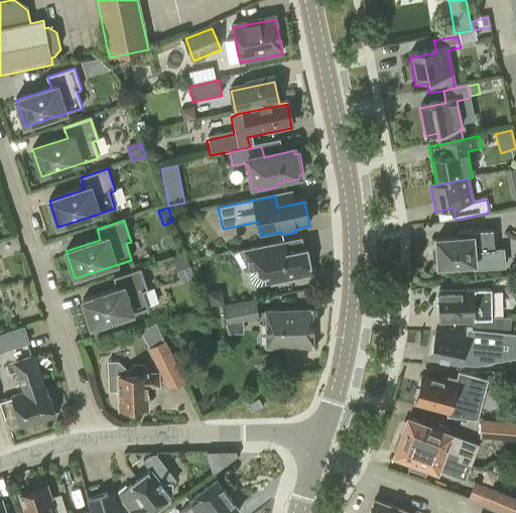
[(458,233),(458,239),(435,241),(438,269),(475,266),(475,253),(494,252),(493,232),(473,233),(473,232),(458,233)]
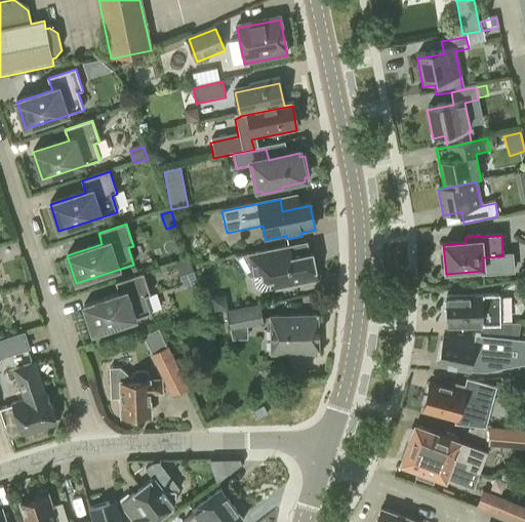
[(312,255),(291,259),(288,248),(236,258),(248,279),(252,278),(255,290),(260,293),(301,285),(304,288),(313,286),(314,283),(317,282),(316,279),(319,277),(317,269),(314,268),(312,255)]
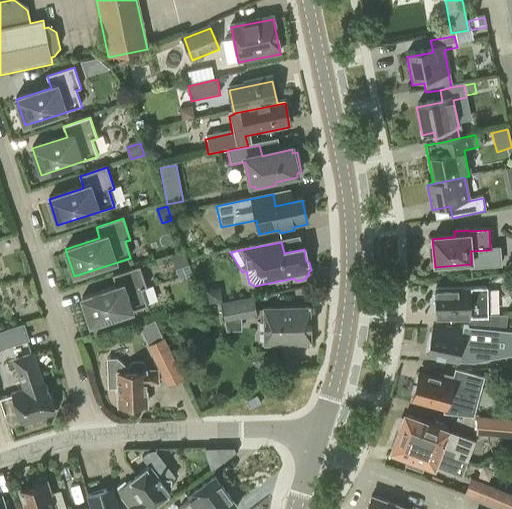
[(184,253),(170,258),(179,282),(193,277),(184,253)]
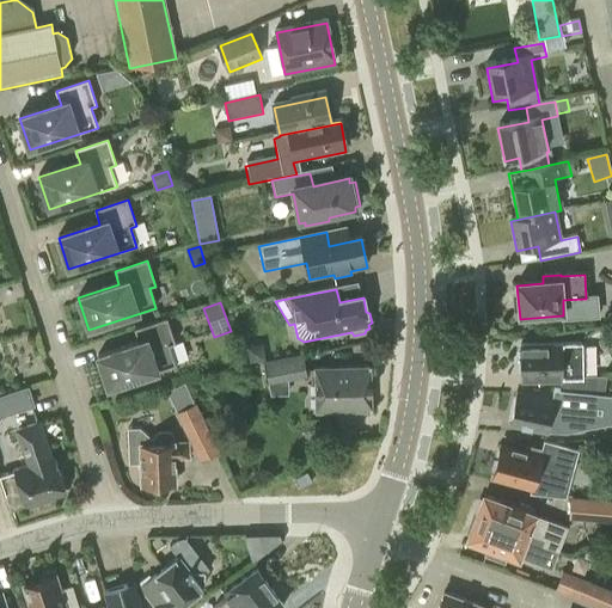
[(175,345),(166,319),(134,330),(139,344),(97,357),(108,390),(176,367),(169,348),(175,345)]
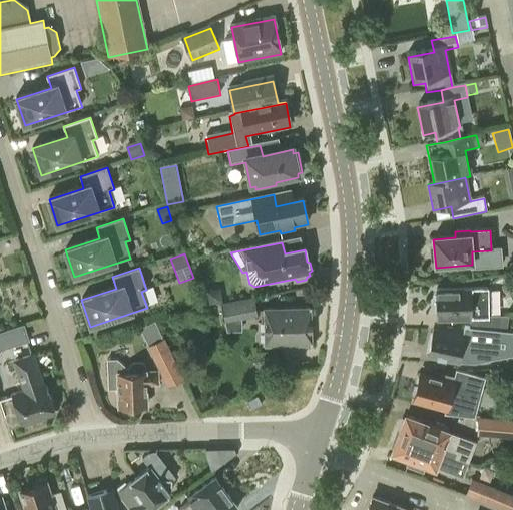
[(490,319),(489,291),(436,292),(437,320),(470,319),(468,331),(506,335),(509,319),(490,319)]
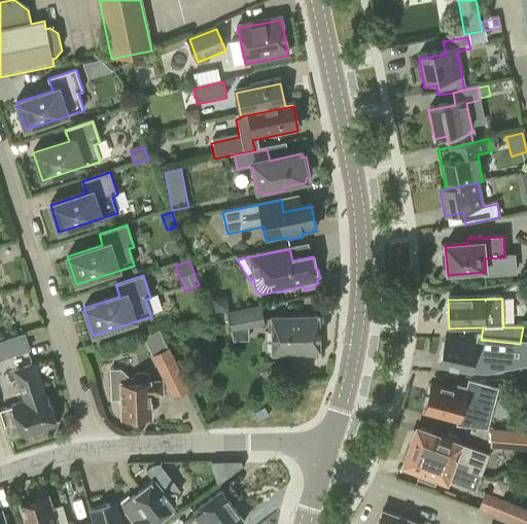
[(226,314),(231,335),(265,327),(261,308),(226,314)]
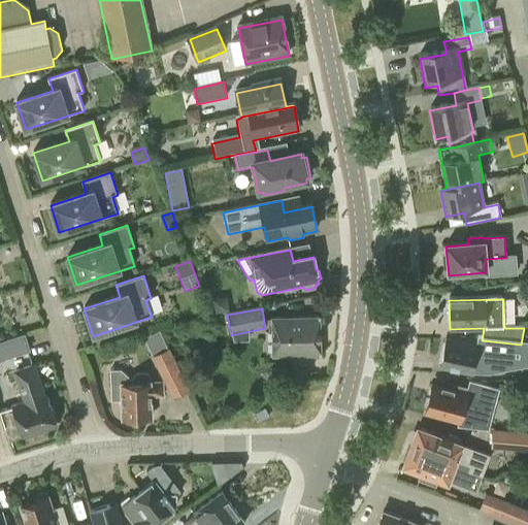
[(271,321),(272,358),(320,357),(319,319),(271,321)]
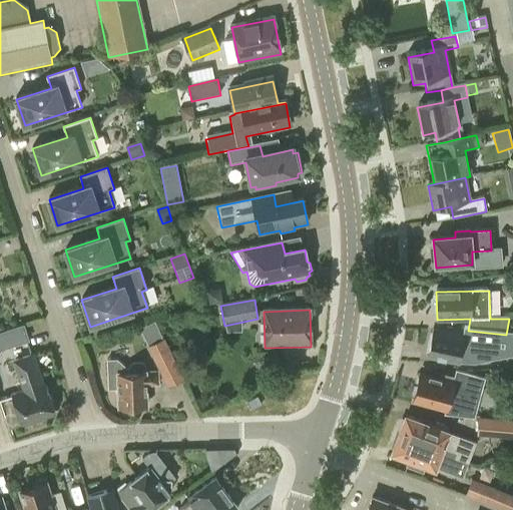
[(145,345),(161,339),(155,323),(139,329),(145,345)]
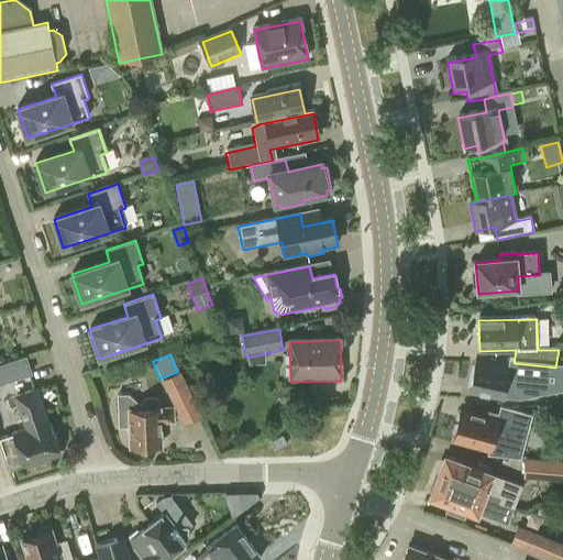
[(0,377),(2,386),(33,377),(28,361),(0,369),(0,377)]
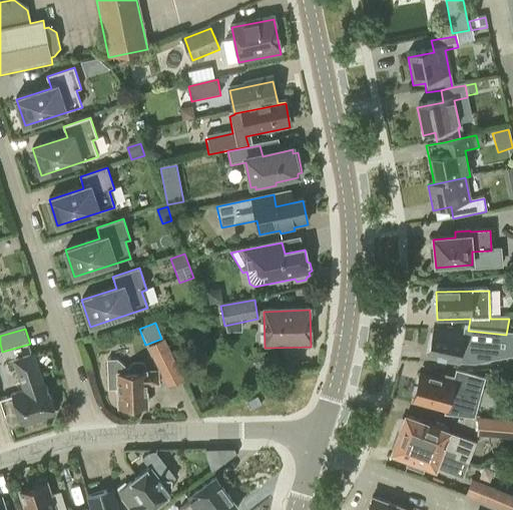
[(428,358),(458,365),(461,351),(477,354),(478,348),(504,352),(506,335),(468,331),(467,340),(464,339),(433,332),(428,358)]
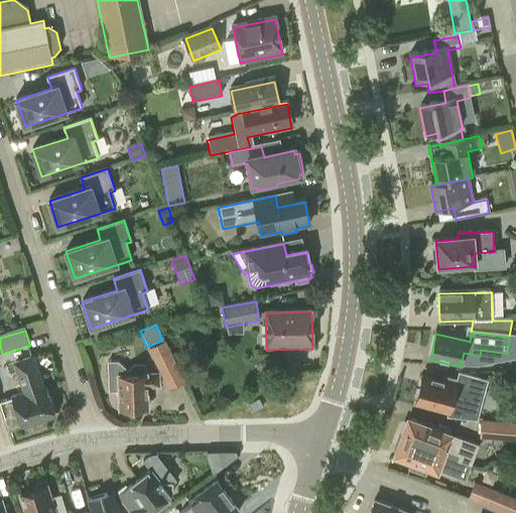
[(167,394),(183,386),(161,343),(145,350),(167,394)]
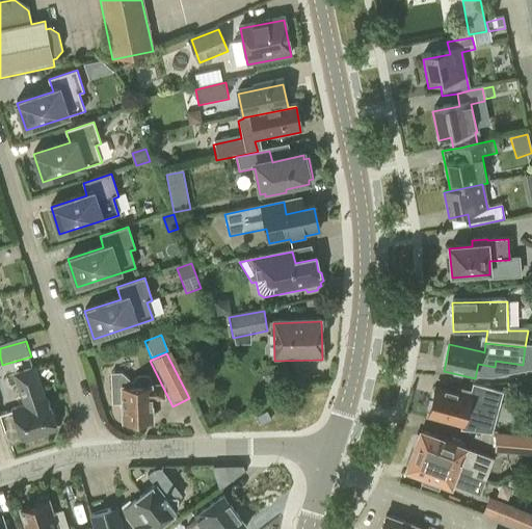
[(47,404),(44,405),(33,372),(15,377),(25,410),(0,419),(9,447),(56,431),(47,404)]
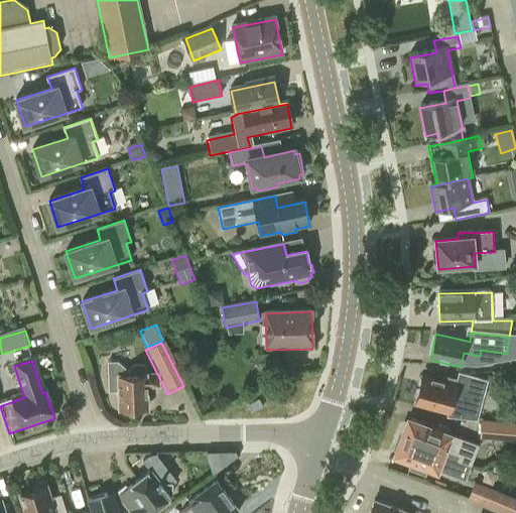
[(107,366),(109,396),(119,396),(119,412),(147,411),(146,391),(158,390),(158,377),(146,378),(146,372),(142,368),(133,368),(130,372),(130,374),(125,374),(125,373),(117,366),(107,366)]
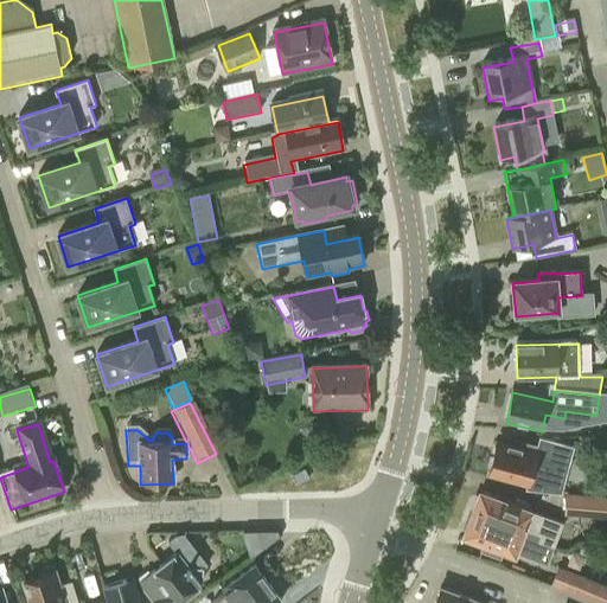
[(526,487),(541,491),(550,459),(579,466),(585,444),(583,443),(586,435),(566,438),(566,441),(540,440),(537,451),(521,447),(519,451),(497,446),(489,475),(528,486),(526,487)]
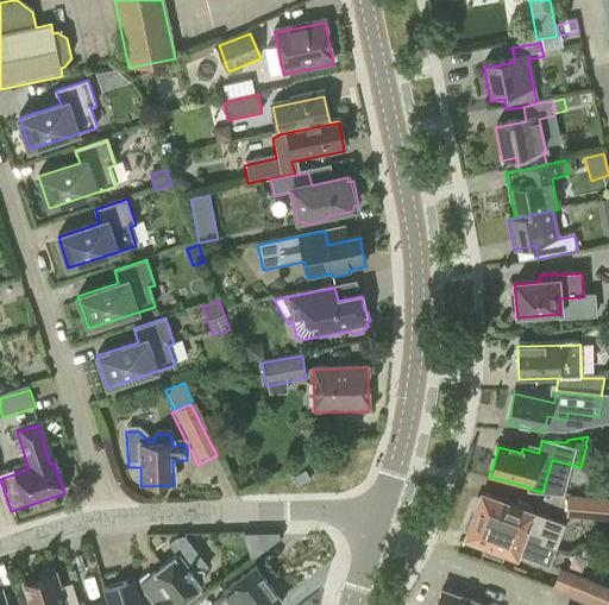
[(542,540),(540,546),(554,552),(564,527),(531,514),(532,510),(518,504),(516,509),(508,505),(509,502),(500,498),(498,502),(482,496),(473,516),(507,528),(509,523),(527,530),(525,534),(542,540)]
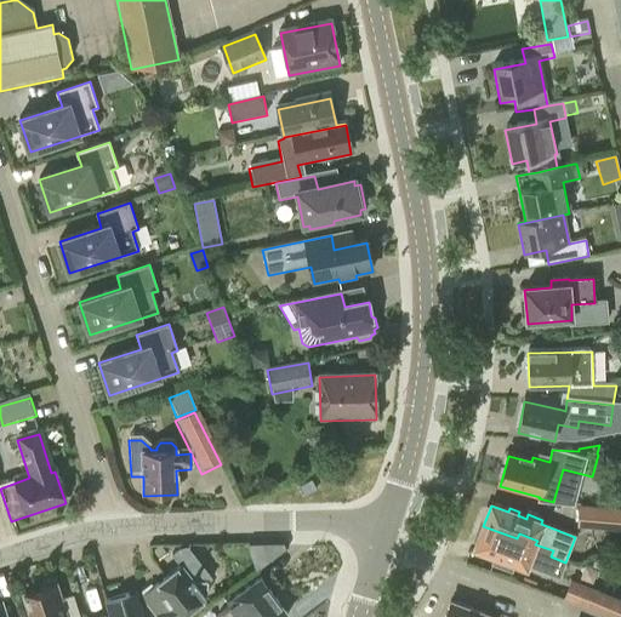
[(614,510),(579,508),(577,529),(613,531),(614,510)]
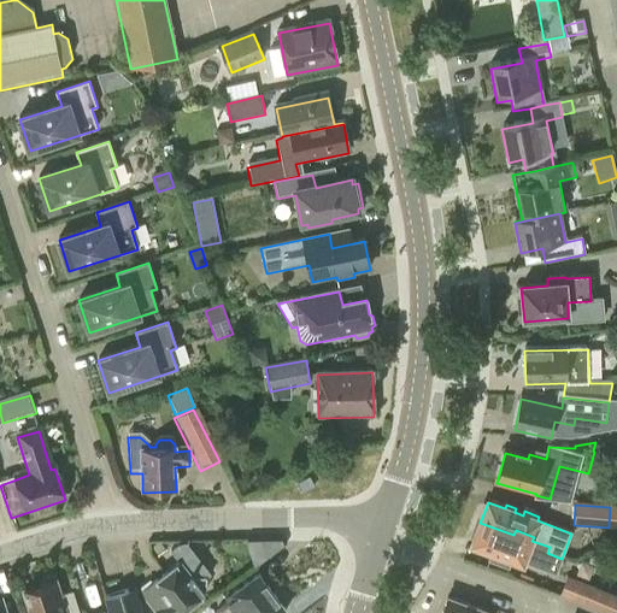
[(523,564),(556,576),(562,559),(547,553),(550,547),(532,541),(534,537),(516,530),(513,535),(480,523),(471,546),(492,553),(489,561),(509,569),(511,561),(522,566),(523,564)]
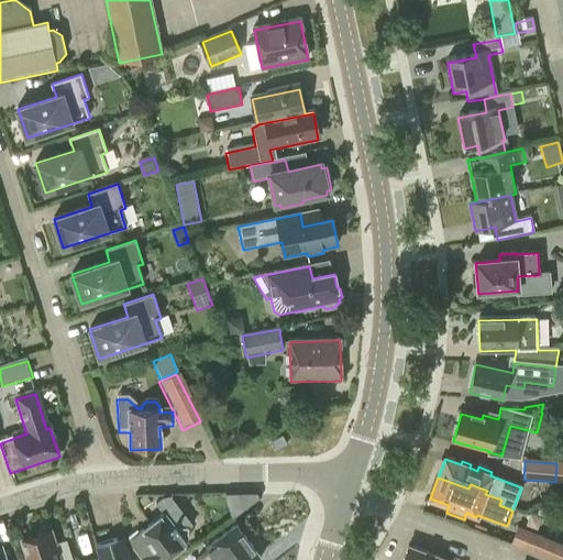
[(256,493),(228,495),(229,509),(256,508),(256,493)]
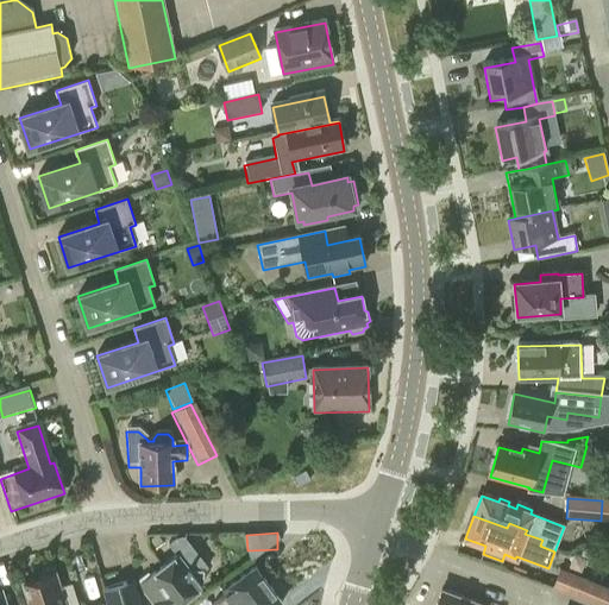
[(181,604),(184,602),(187,604),(195,604),(208,596),(201,586),(203,573),(188,571),(180,559),(176,555),(148,577),(151,581),(140,588),(152,604),(181,604)]
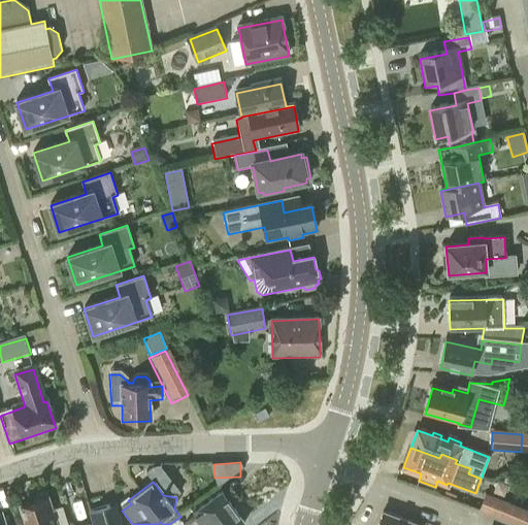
[(527,524),(527,512),(485,495),(479,513),(510,524),(527,524)]
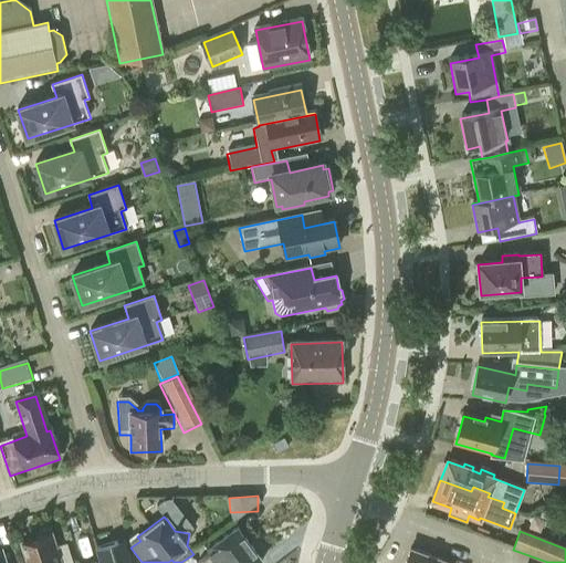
[(71,562),(65,548),(54,551),(50,538),(22,546),(27,562),(71,562)]
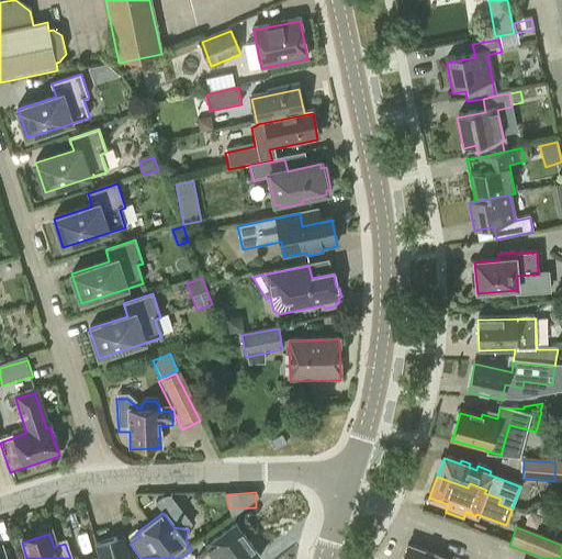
[(259,558),(246,540),(245,541),(246,543),(223,558),(259,558)]
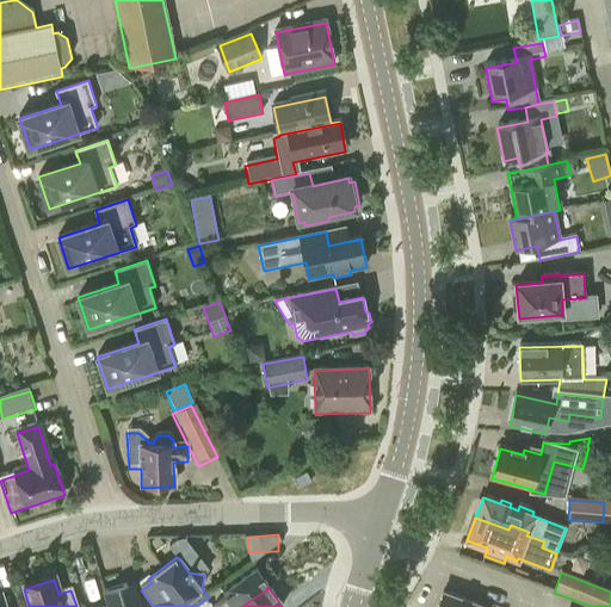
[(131,599),(127,588),(105,595),(107,606),(141,606),(137,596),(131,599)]
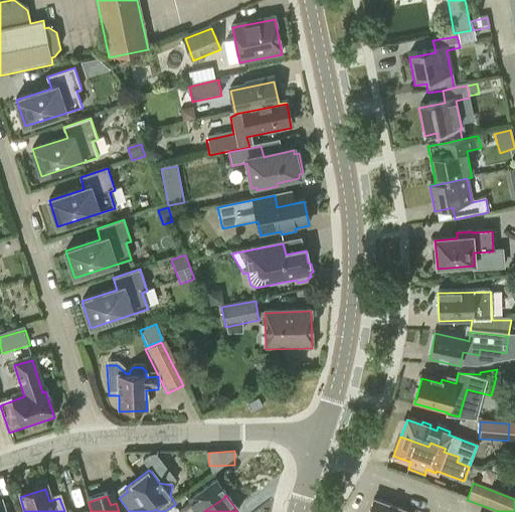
[(399,511),(373,502),(369,511),(399,511)]
